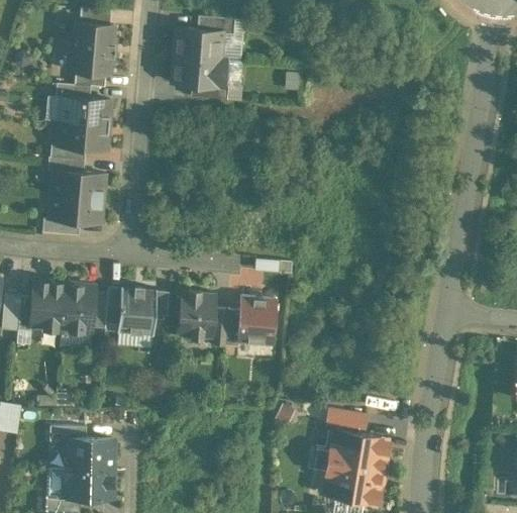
[(110,11),(80,9),(79,23),(109,26),(110,11)]
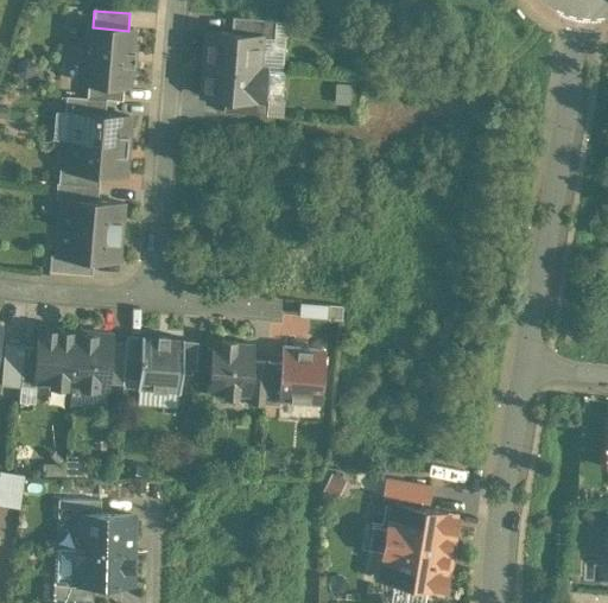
[(274,24),(233,20),(230,37),(263,39),(263,40),(273,42),(274,24)]
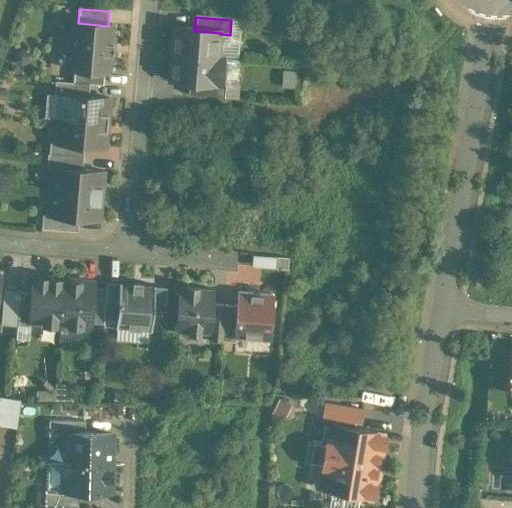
[(78,23),(74,23),(72,48),(68,48),(66,71),(74,72),(104,74),(108,74),(109,61),(112,62),(114,40),(111,39),(112,26),(108,26),(78,23)]
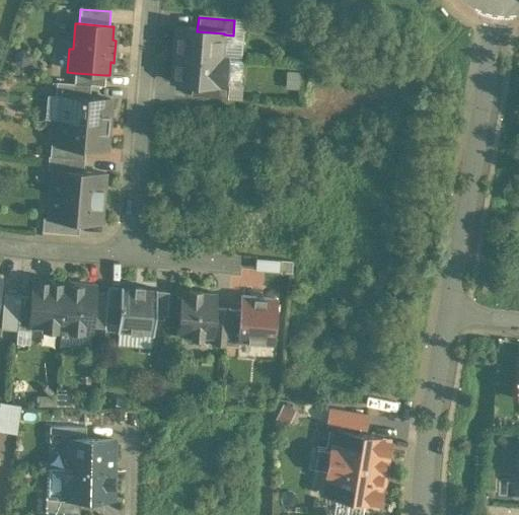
[(197,31),(176,29),(173,58),(222,62),(222,61),(224,34),(224,33),(197,31)]
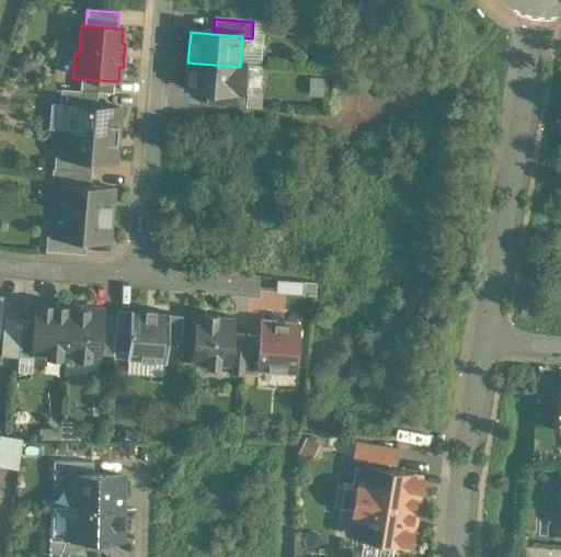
[(240,67),(187,63),(185,91),(207,92),(236,94),(242,95),(242,93),(244,67),(240,66),(240,67)]
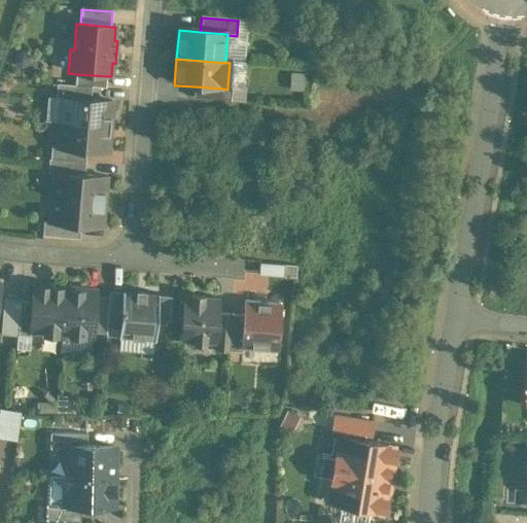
[(107,76),(76,74),(75,88),(92,89),(106,90),(107,76)]
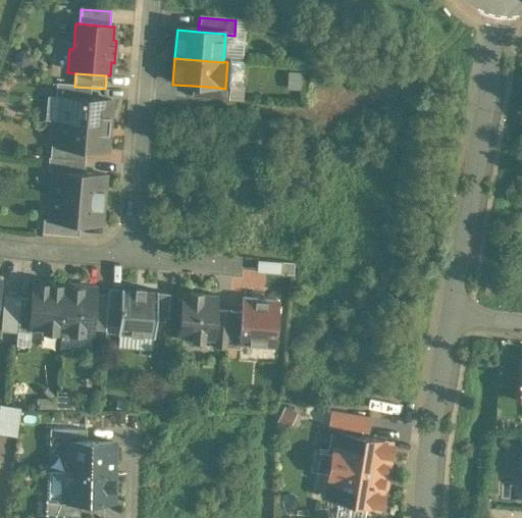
[(74,87),(56,85),(55,98),(62,99),(62,98),(90,100),(91,88),(74,87)]
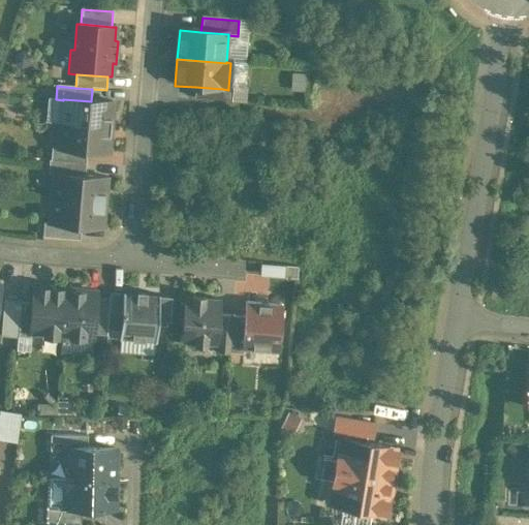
[(222,89),(195,87),(194,99),(231,102),(232,88),(228,88),(228,90),(222,89)]
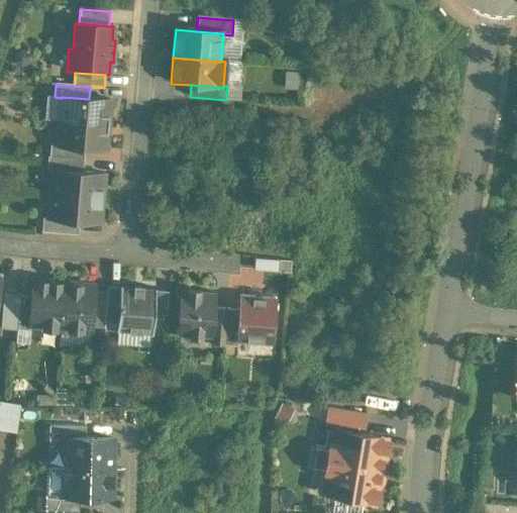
[(89,99),(62,97),(62,98),(60,121),(107,125),(109,101),(89,99)]
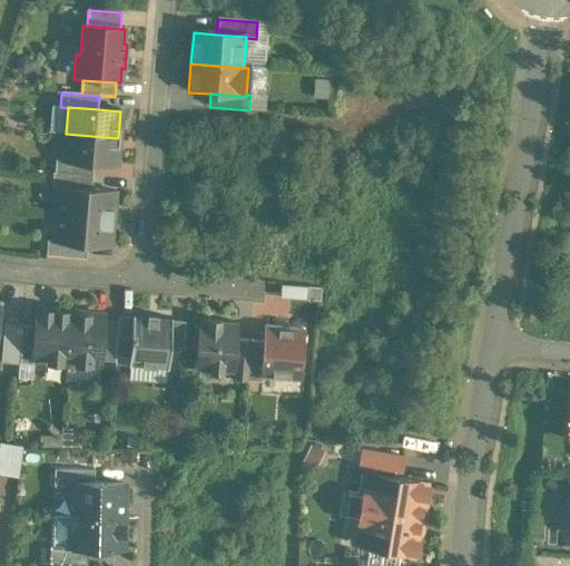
[(118,138),(66,134),(64,160),(64,162),(94,164),(116,166),(118,138)]
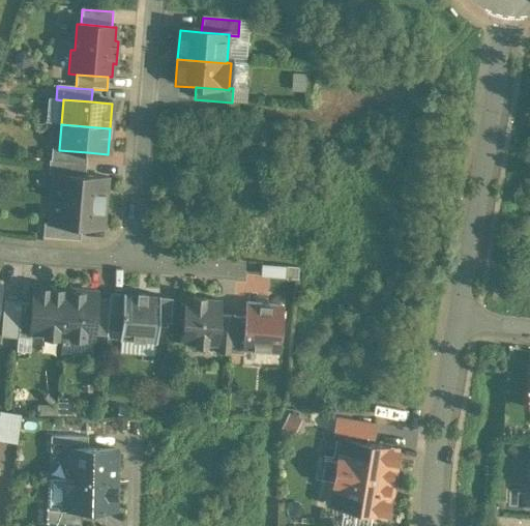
[(87,152),(59,150),(59,149),(52,148),(51,162),(86,165),(87,152)]
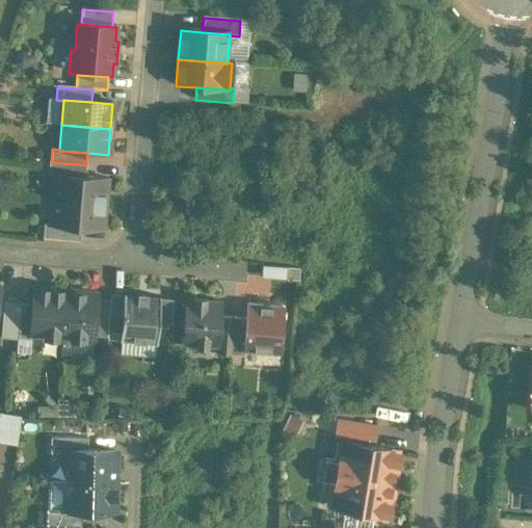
[(51,162),(49,162),(48,176),(55,177),(55,176),(85,178),(86,165),(51,162)]
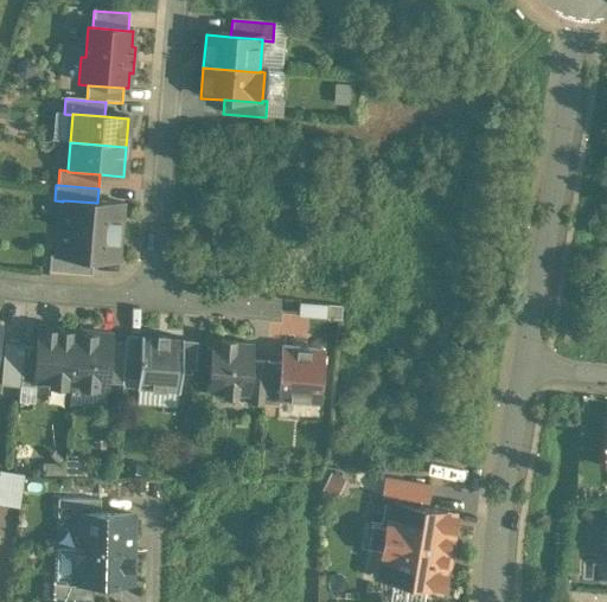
[(97,203),(63,200),(63,202),(61,229),(119,234),(121,205),(97,203)]
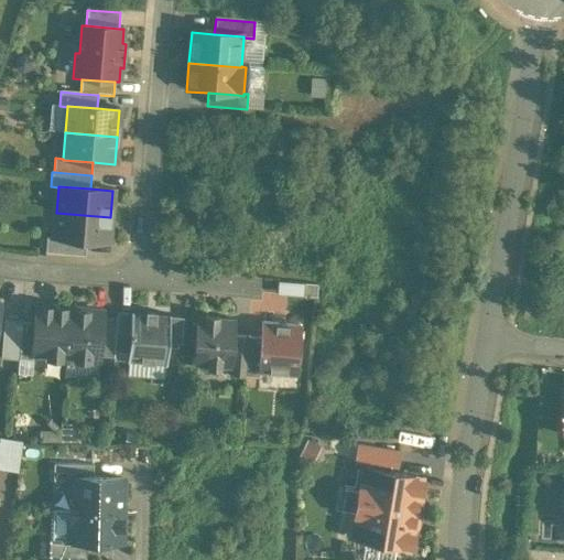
[(110,217),(56,213),(54,239),(54,240),(86,243),(108,245),(110,217)]
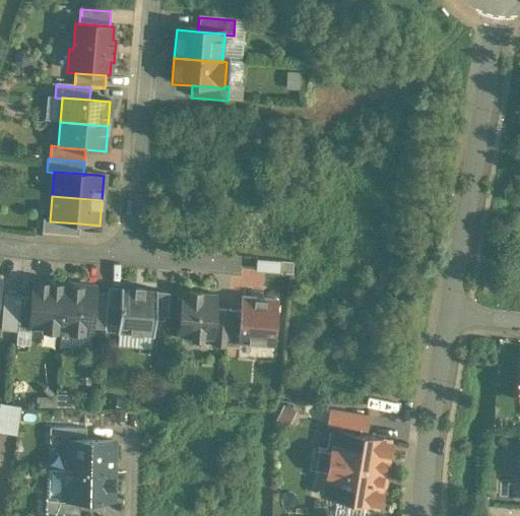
[(79,223),(50,221),(50,220),(43,219),(42,234),(78,237),(79,223)]
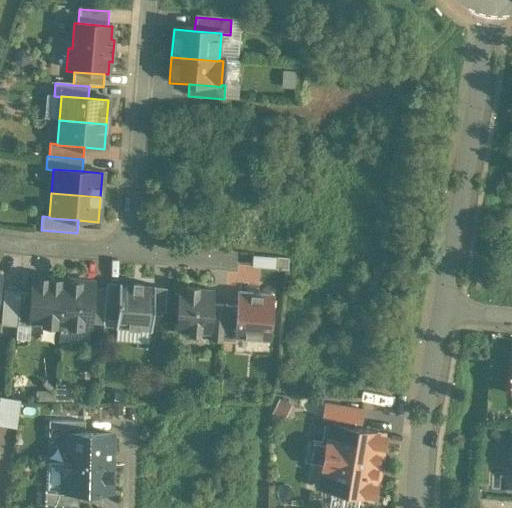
[(64,282),(33,280),(31,294),(29,324),(30,324),(44,325),(43,327),(55,328),(55,326),(60,326),(64,282)]
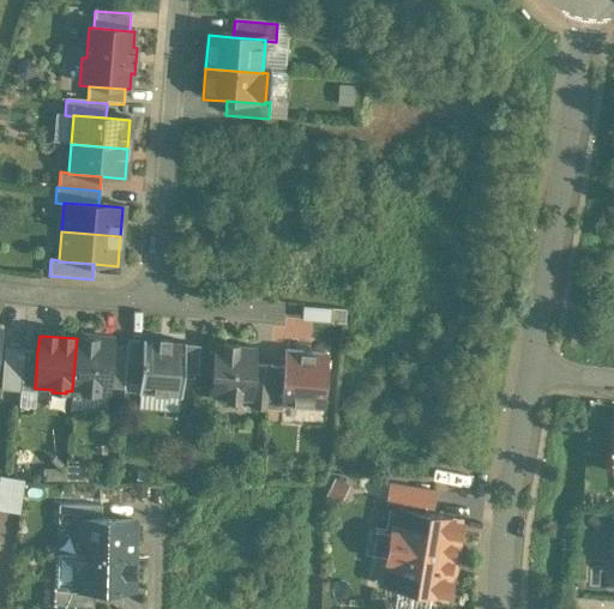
[(112,342),(77,338),(72,391),(82,392),(82,395),(97,396),(97,393),(108,395),(108,391),(112,348),(112,342)]
